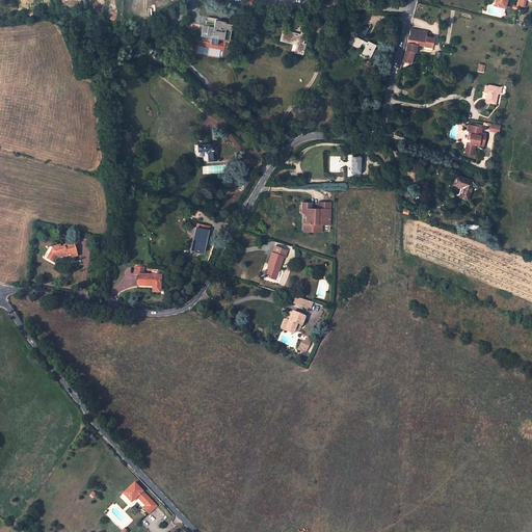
[(309,7),(308,14),(306,12),(303,18),(308,19),(309,18),(314,19),(317,8),(309,7)]
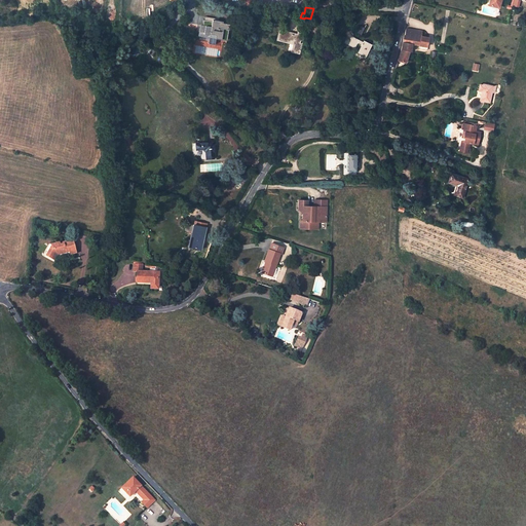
[(222,22),(223,21),(219,21),(219,19),(204,16),(204,20),(203,20),(202,25),(199,24),(198,36),(209,38),(208,43),(215,44),(216,39),(227,41),(229,30),(230,24),(222,22)]
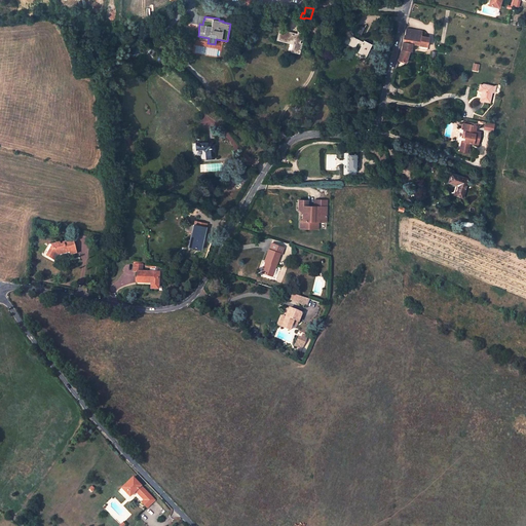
[(303,39),(305,33),(298,31),(297,34),(279,29),(276,40),(291,44),(291,41),(294,41),(291,51),(299,53),(302,43),(300,43),(301,39),(303,39)]
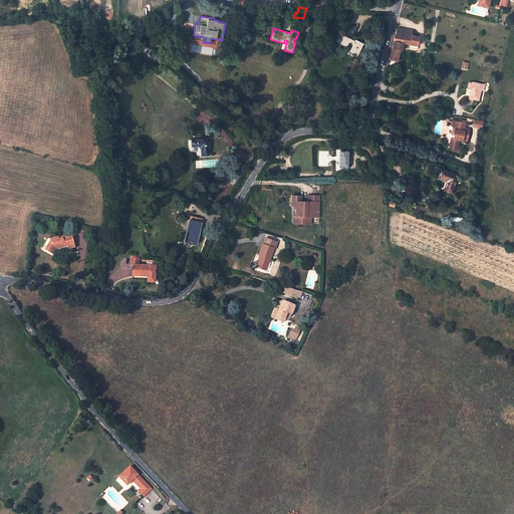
[(412,31),(397,28),(396,34),(395,34),(394,41),(403,43),(410,44),(417,46),(419,37),(411,35),(412,31)]
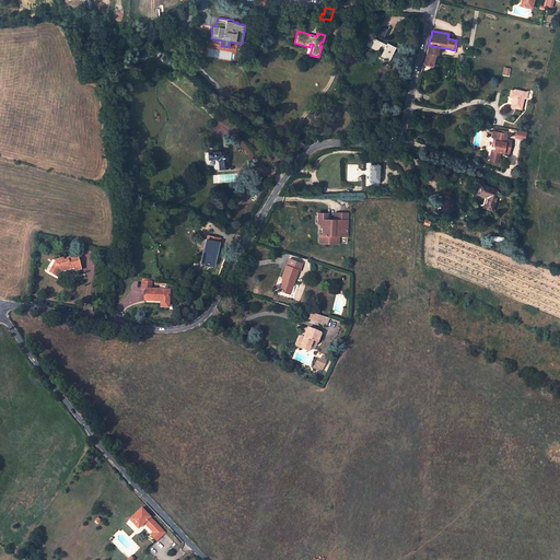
[(389,61),(396,47),(387,43),(386,45),(370,36),(365,45),(377,51),(380,47),(384,49),(381,56),(389,61)]
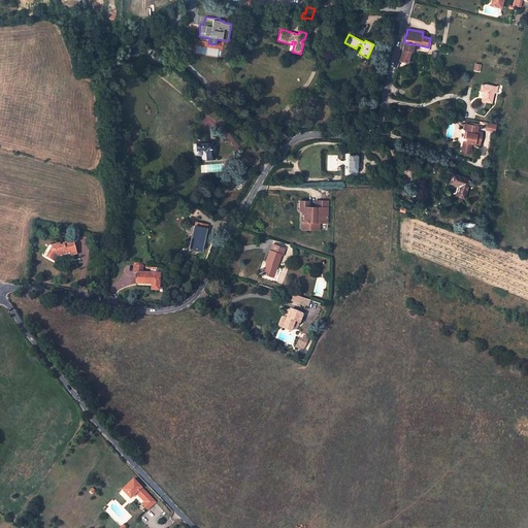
[(150,46),(139,37),(137,39),(147,48),(150,46)]
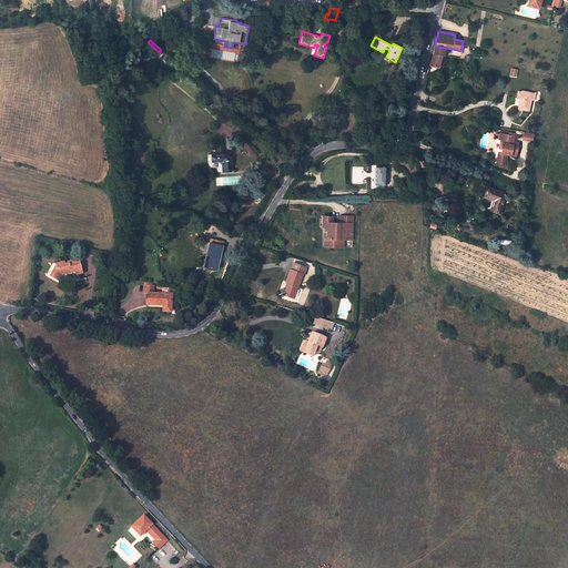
[(444,56),(445,48),(435,46),(434,53),(444,56)]
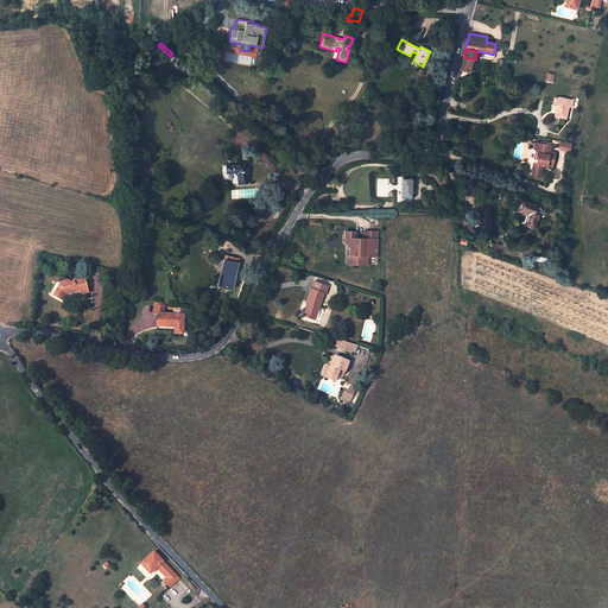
[(181,61),(172,54),(170,56),(169,58),(176,65),(181,61)]
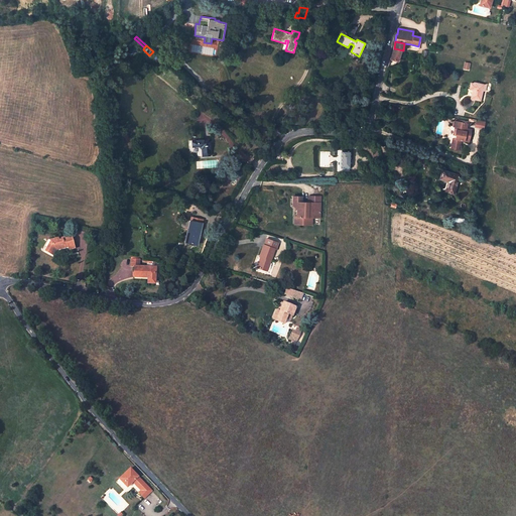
[(391,59),(398,61),(400,53),(403,54),(404,50),(403,50),(394,48),(392,55),(391,59)]
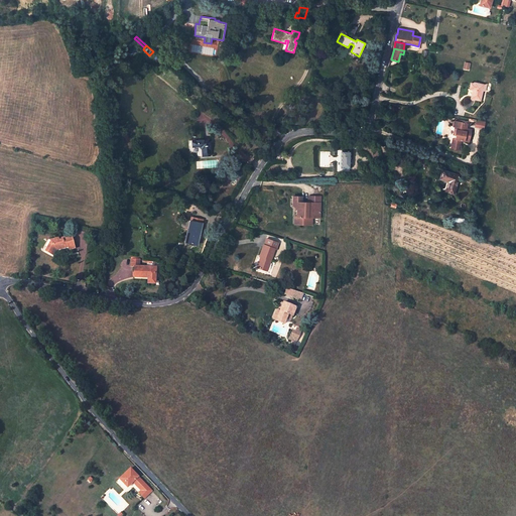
[(473,90),(471,99),(481,101),(483,90),(481,90),(481,89),(483,89),(484,85),(474,83),(474,84),(471,83),(470,89),(473,90)]
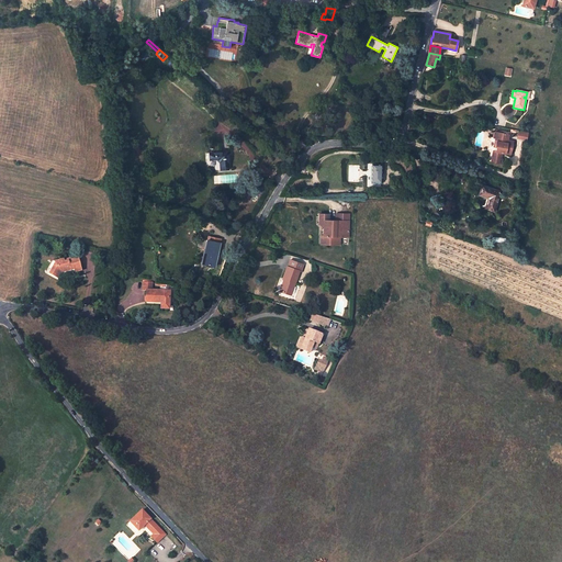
[(517,130),(516,138),(526,141),(528,132),(517,130)]
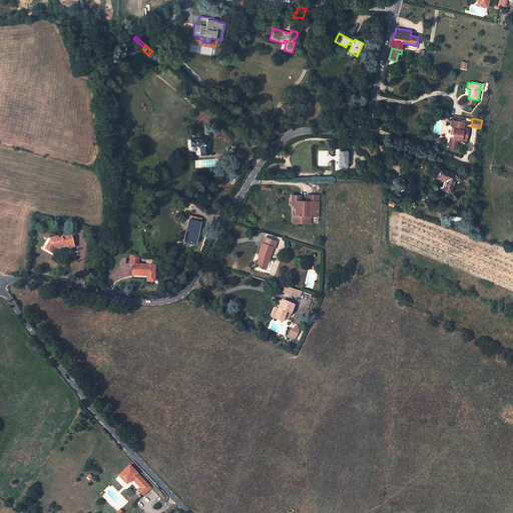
[(466,141),(468,129),(464,128),(465,123),(452,120),(451,125),(451,126),(452,126),(451,134),(453,134),(452,138),(450,137),(450,138),(448,147),(454,148),(455,144),(457,145),(458,139),(466,141)]
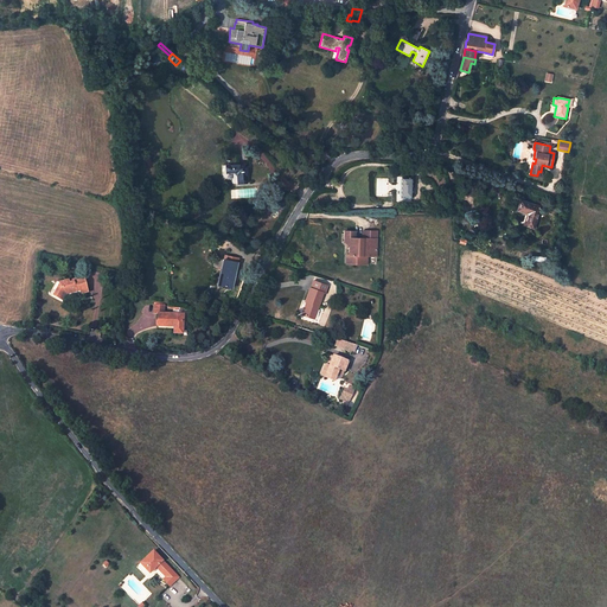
[(247,165),(225,165),(227,173),(235,173),(237,176),(238,185),(248,184),(247,165)]
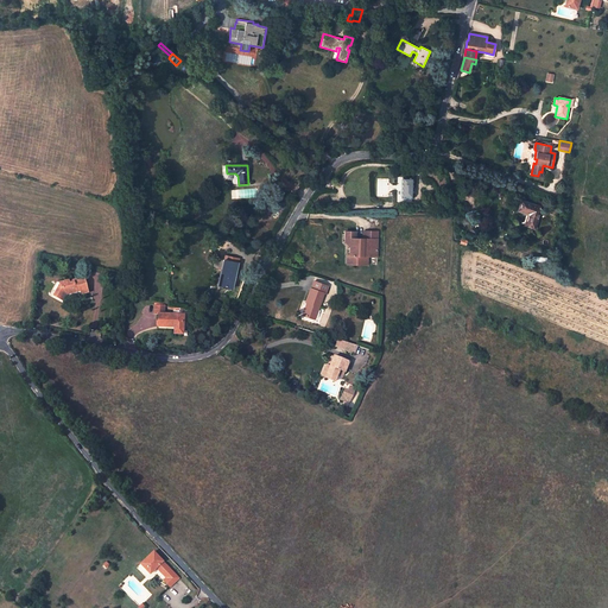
[(403,178),(401,198),(412,198),(413,178),(403,178)]
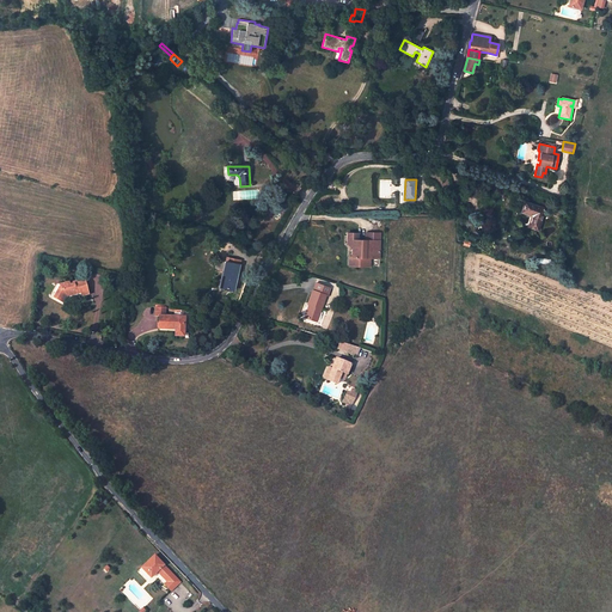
[(526,203),(522,212),(530,214),(531,214),(531,215),(531,216),(531,218),(528,226),(538,230),(544,209),(526,203)]
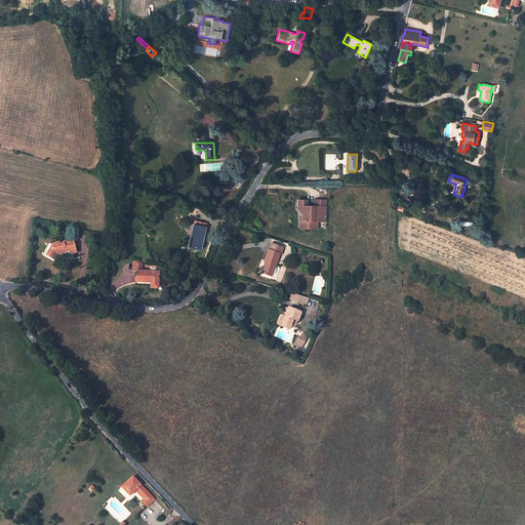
[(308,199),(296,199),(296,210),(299,213),(299,229),(319,230),(319,223),(327,223),(328,200),(314,199),(314,205),(308,205),(308,199)]
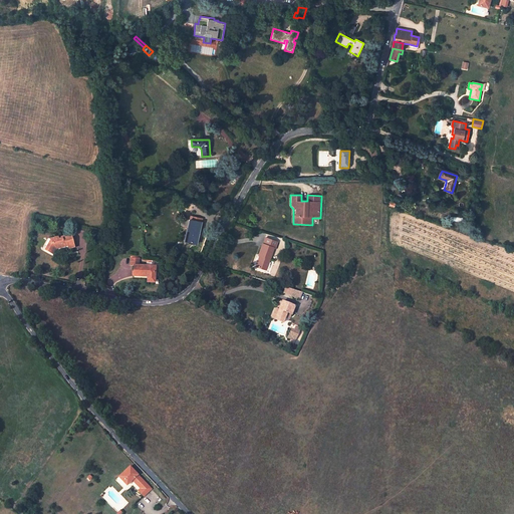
[(197,244),(203,219),(191,216),(190,219),(189,219),(184,241),(197,244)]
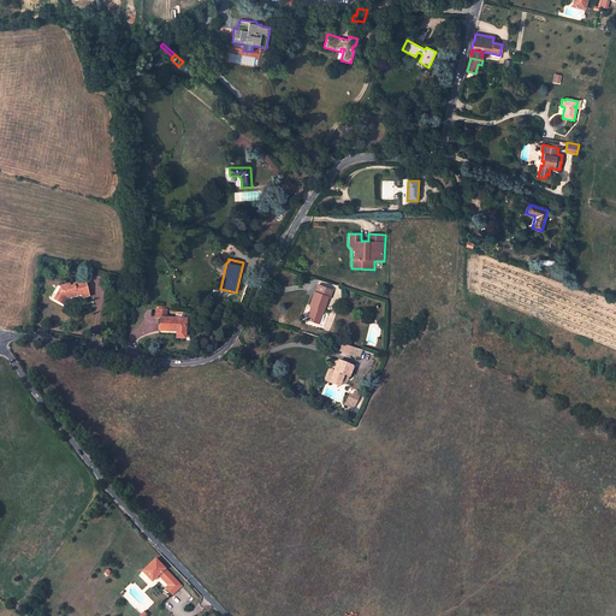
[(73,298),(83,296),(84,298),(90,297),(86,282),(75,285),(76,288),(71,289),(70,286),(70,285),(61,288),(63,292),(59,294),(55,300),(61,303),(64,303),(67,297),(72,296),(73,298)]
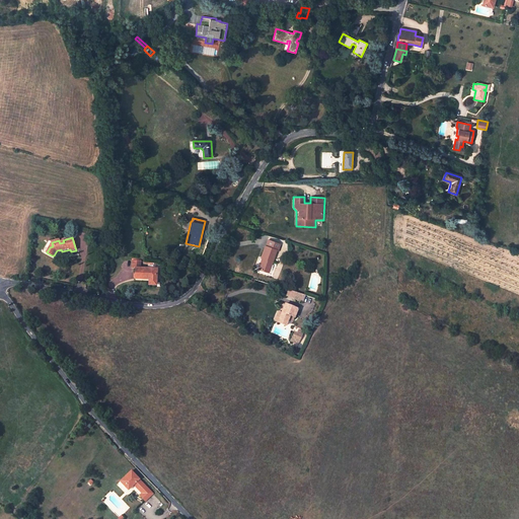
[(261,257),(263,257),(258,269),(269,273),(276,250),(278,251),(280,244),(271,241),(268,247),(266,246),(265,246),(261,257)]
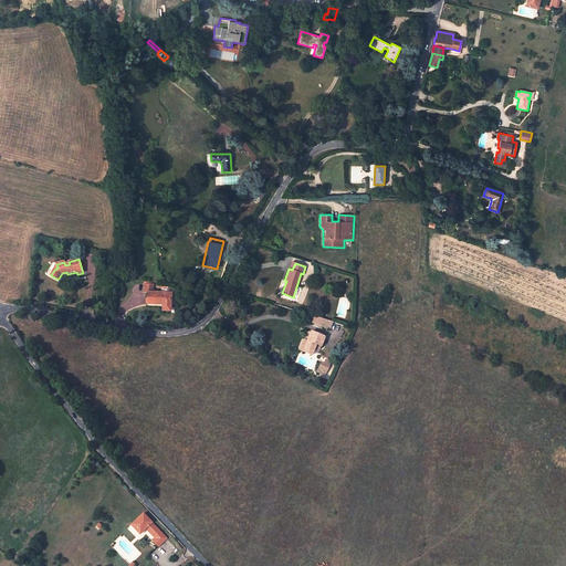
[(143,292),(145,292),(145,304),(159,304),(159,312),(170,312),(170,292),(153,291),(154,284),(143,284),(143,292)]
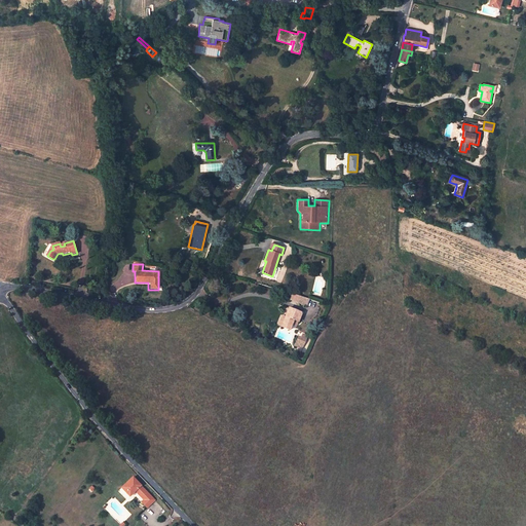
[(290,299),(298,302),(300,296),(292,294),(290,299)]
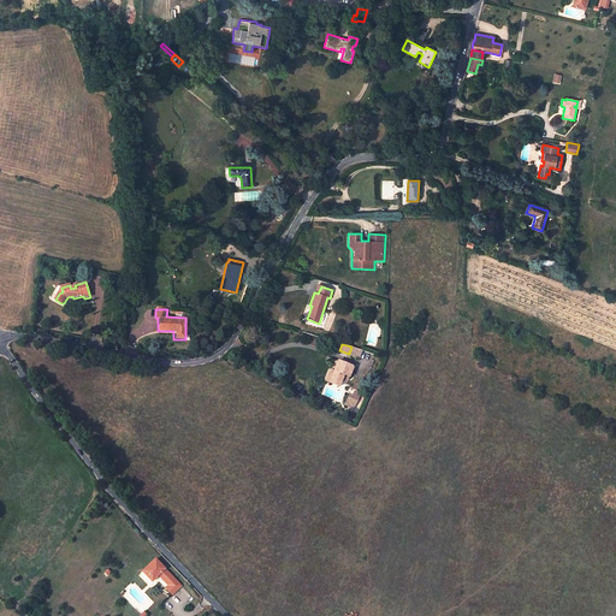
[(349,354),(349,355),(359,357),(361,350),(351,347),(349,354)]
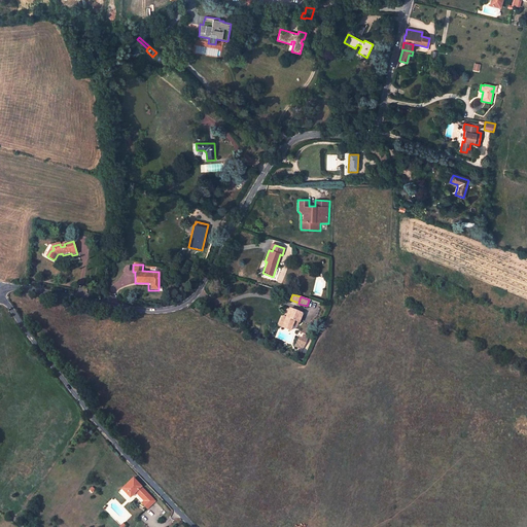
[(302,314),(289,309),(286,317),(282,327),(290,331),(292,326),(294,321),(299,323),(302,314)]
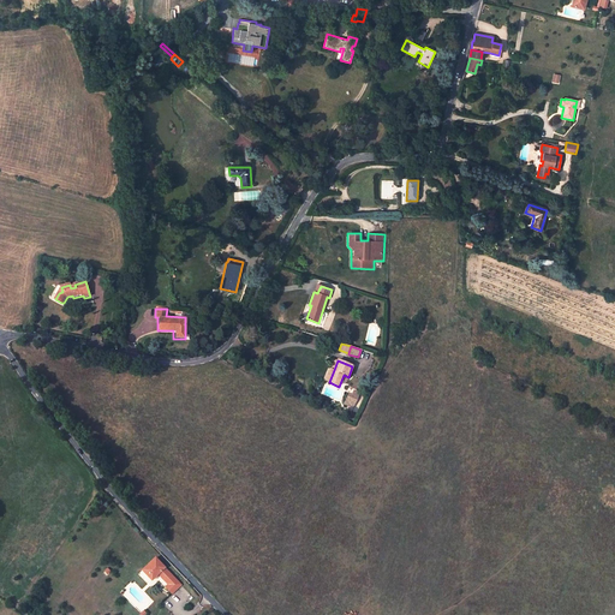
[(348,394),(345,404),(348,405),(352,407),(359,393),(353,390),(351,395),(348,394)]
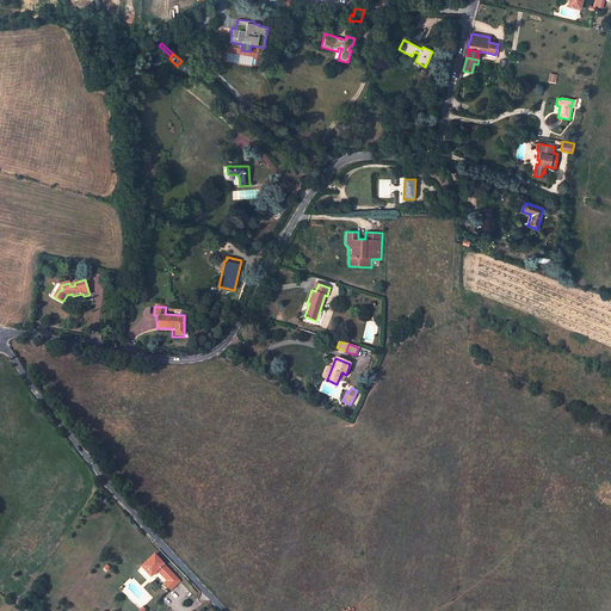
[(170,590),(179,580),(153,554),(140,566),(149,576),(155,569),(166,580),(164,582),(170,590)]
